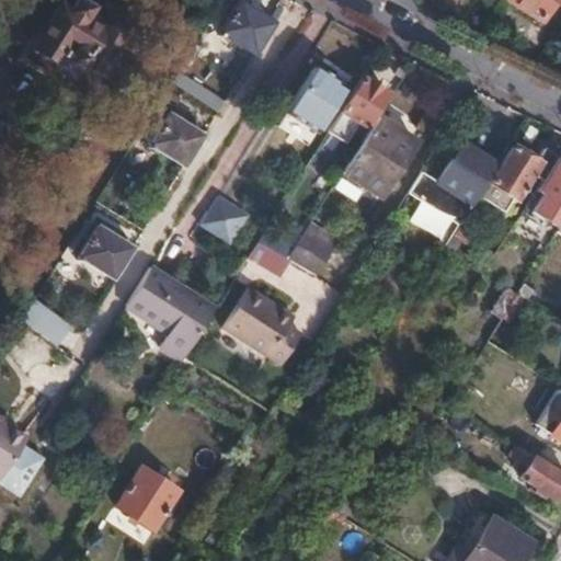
[(86,22),(90,14),(93,9),(79,0),(75,0),(70,9),(60,3),(32,48),(56,64),(60,57),(80,68),(82,65),(101,77),(122,44),(100,31),(86,22)]
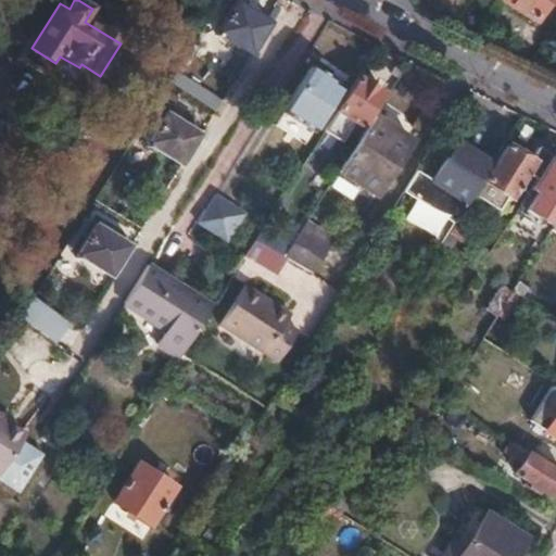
[(225,0),(220,0),(205,25),(217,32),(234,4),(225,0)]
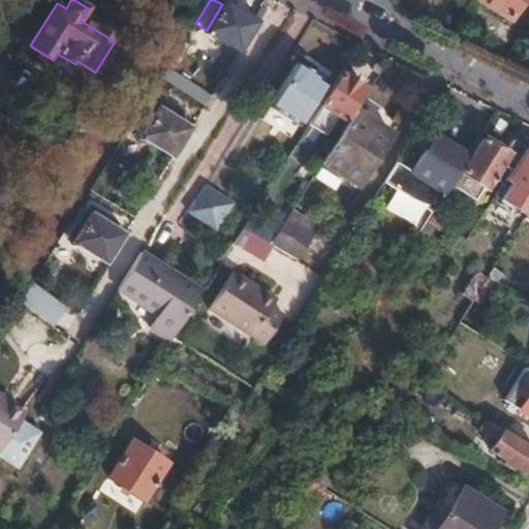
[(476,0),(506,19),(518,0),(476,0)]
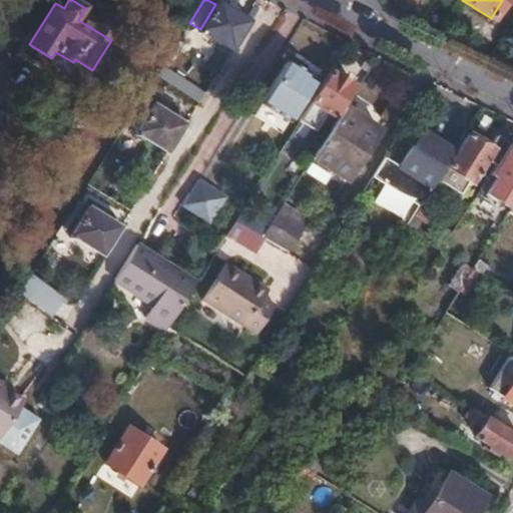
[(215,4),(200,29),(199,31),(230,50),(249,21),(217,2),(215,4)]
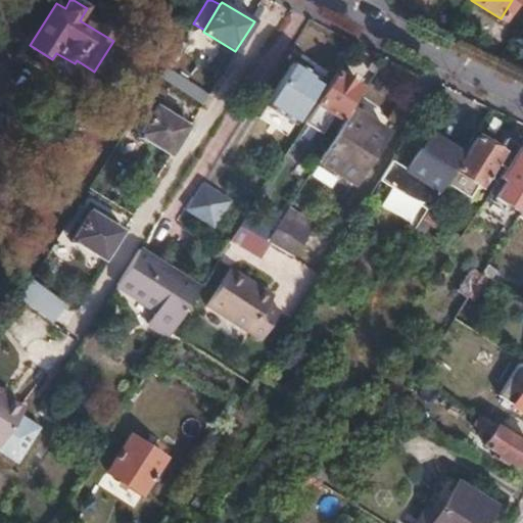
[(96,21),(84,13),(80,20),(93,29),(96,21)]
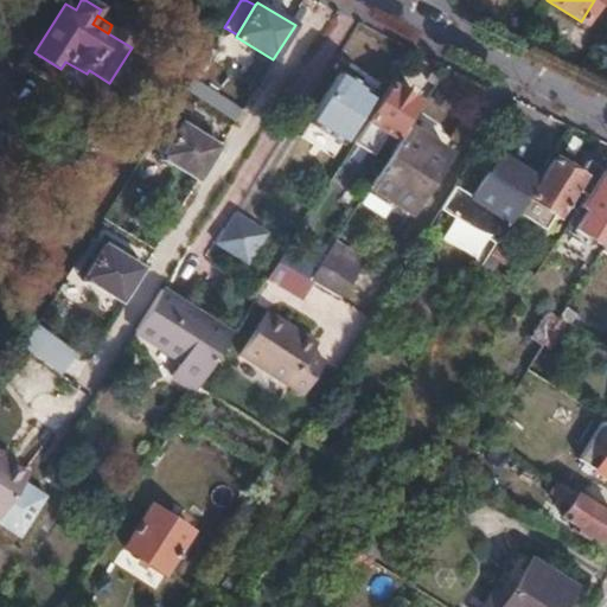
[(189,96),(238,117),(259,74),(208,52),(189,96)]
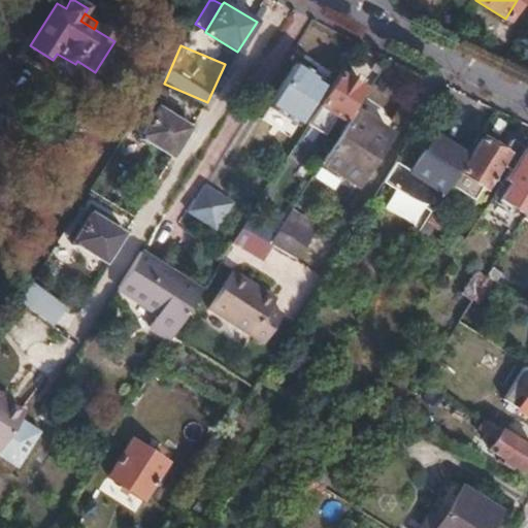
[(297,62),(269,106),(297,124),(322,83),(315,77),(316,75),(297,62)]
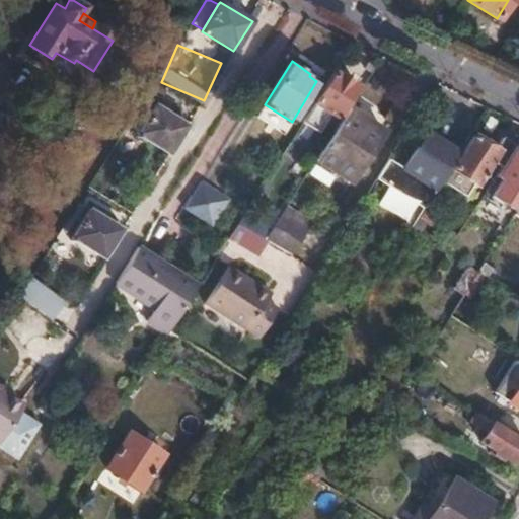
[(335,71),(302,122),(318,132),(330,113),(338,118),(358,86),(335,71)]
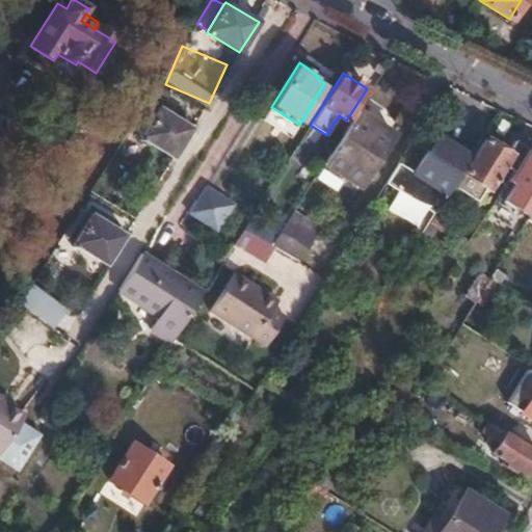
[(139,136),(173,158),(190,128),(158,107),(139,136)]
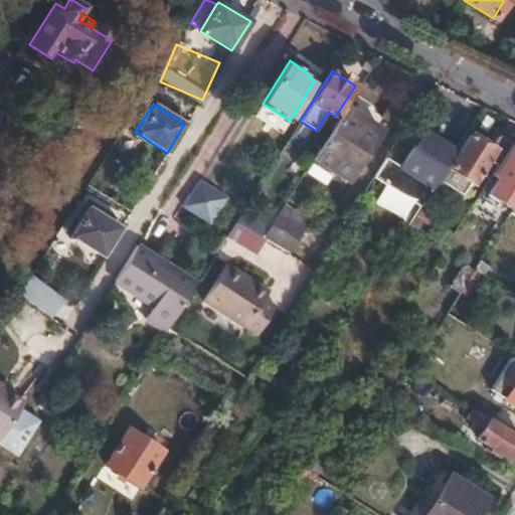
[(374,142),(338,120),(306,171),(341,192),(374,142)]
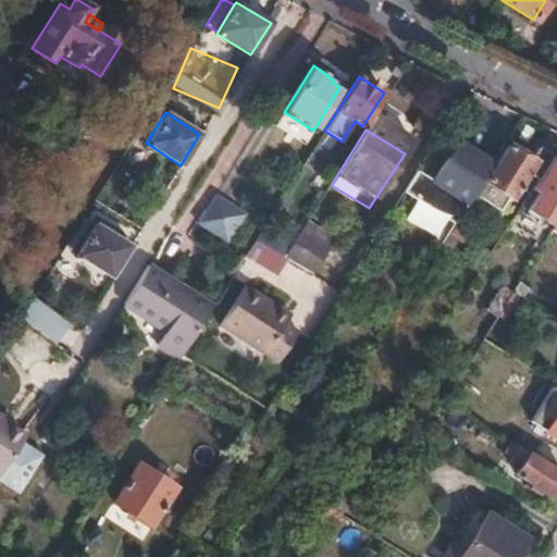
[(474,194),(494,163),(458,140),(433,178),(419,169),(406,189),(457,222),(468,205),(474,194)]
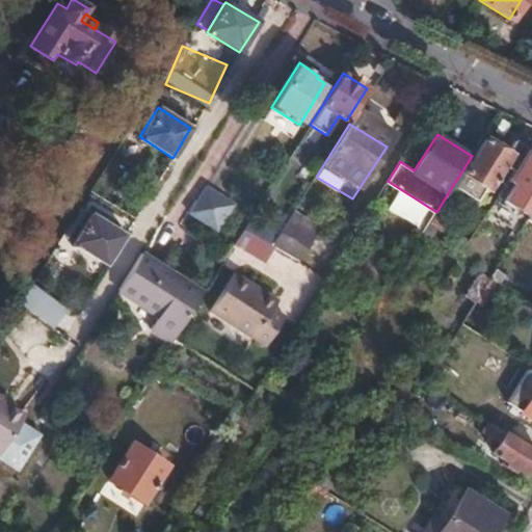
[(472,156),(453,185),(478,201),(485,188),(489,190),(505,166),(514,171),(525,156),(528,150),(513,140),(507,151),(484,136),(472,156)]
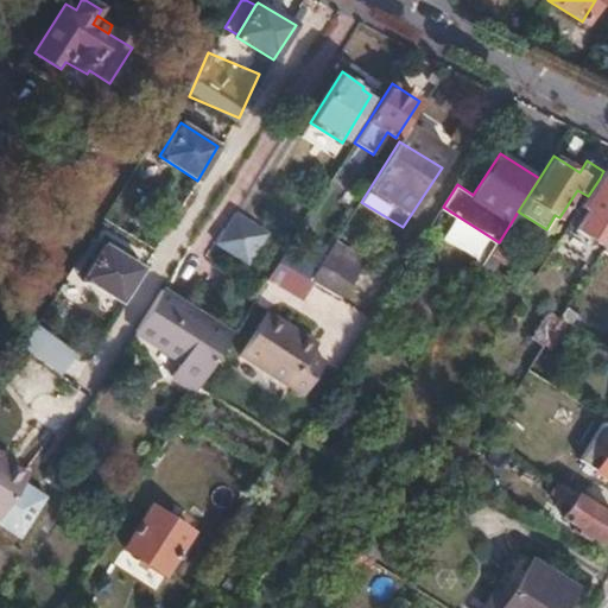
[(607,176),(605,182),(575,228),(605,248),(607,240),(607,176)]
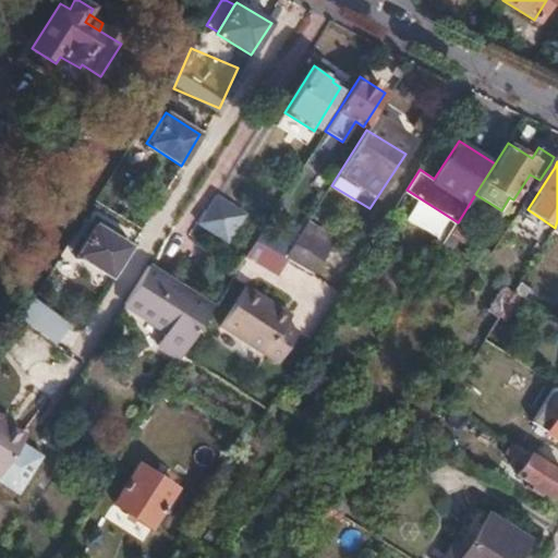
[(550,164),(540,180),(522,207),(528,209),(555,167),(550,164)]
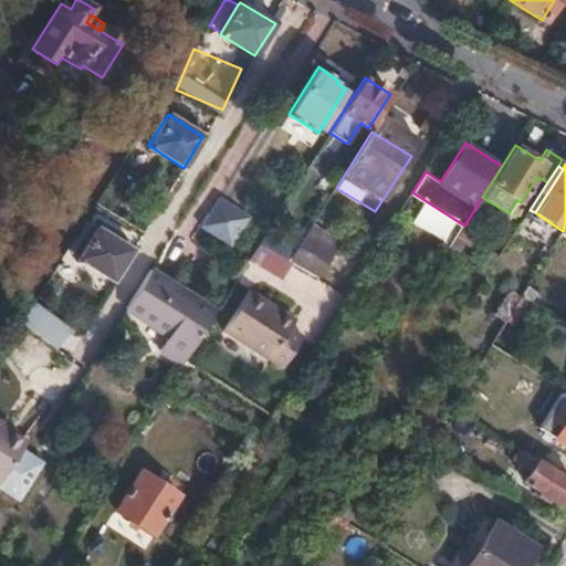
[(218,198),(200,227),(230,245),(248,218),(218,198)]
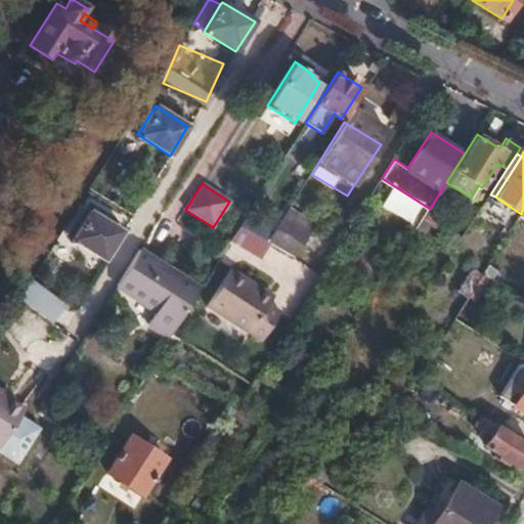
[(70,241),(102,260),(121,230),(89,211),(70,241)]
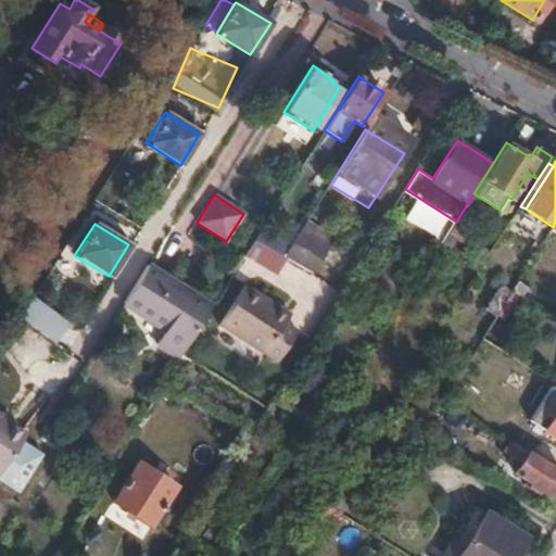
[(305,224),(301,230),(328,247),(332,240),(305,224)]
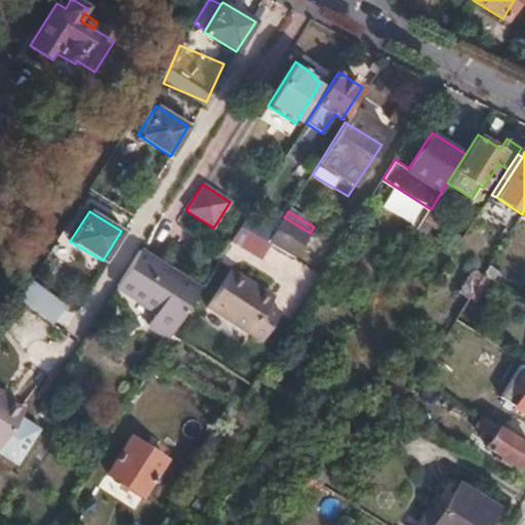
[(284,217),(268,243),(294,258),(310,233),(284,217)]
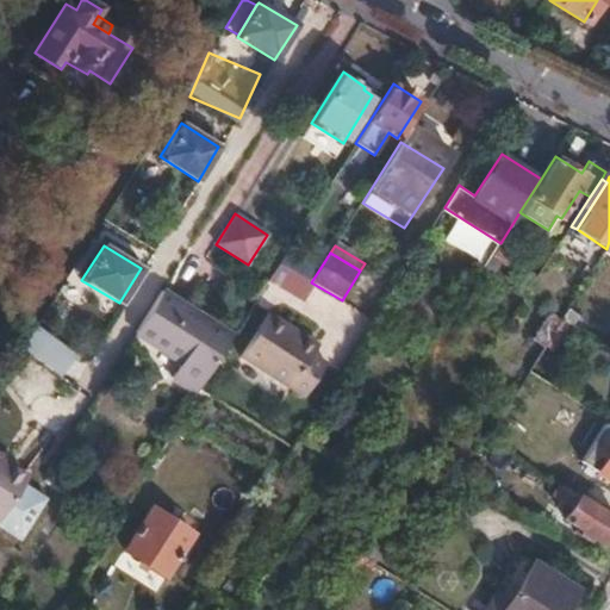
[(163,290),(136,335),(181,363),(170,380),(195,397),(199,390),(234,335),(163,290)]
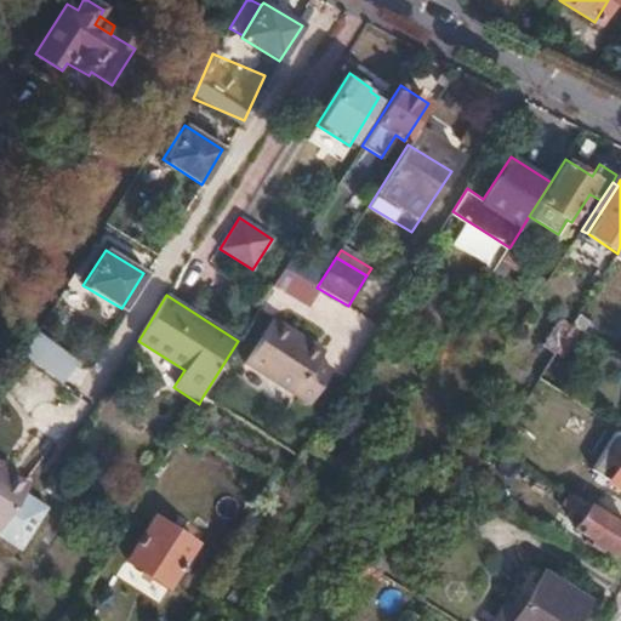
[(297,353),(303,343),(271,324),(243,368),(308,408),(331,372),(317,364),(297,353)]
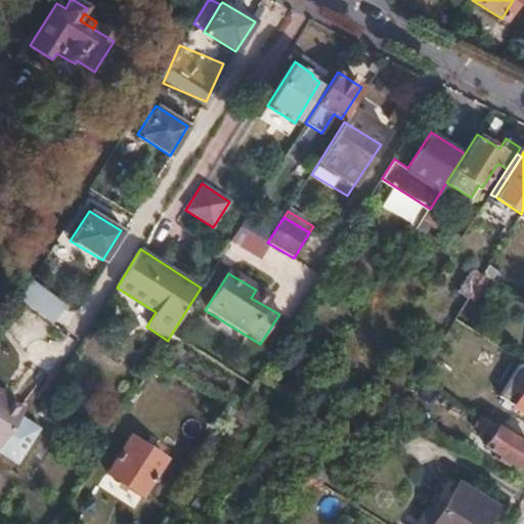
[(482,275),(477,282),(485,287),(489,279),(482,275)]
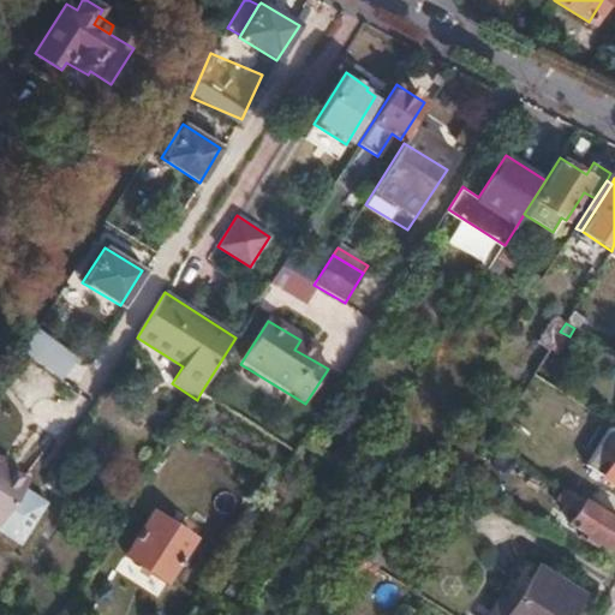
[(34,334),(22,352),(69,386),(81,369),(34,334)]
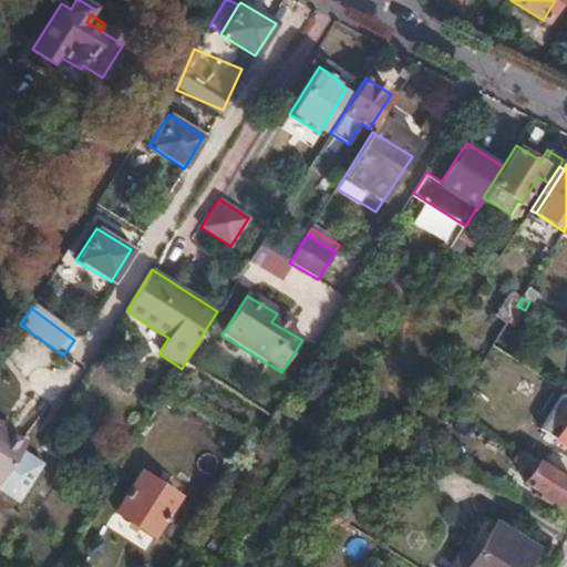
[(294,323),(277,313),(271,322),(289,332),(294,323)]
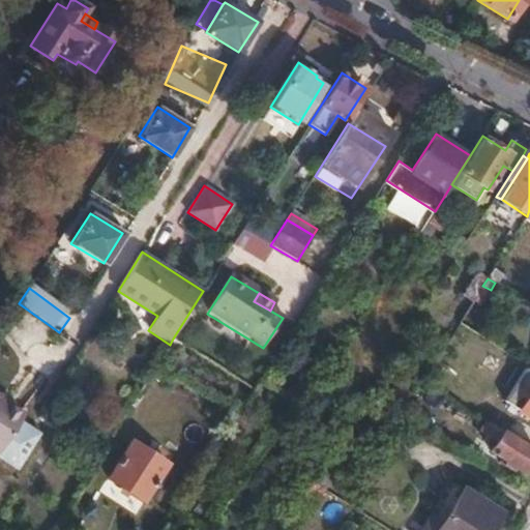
[(529,373),(525,370),(505,402),(529,417),(529,373)]
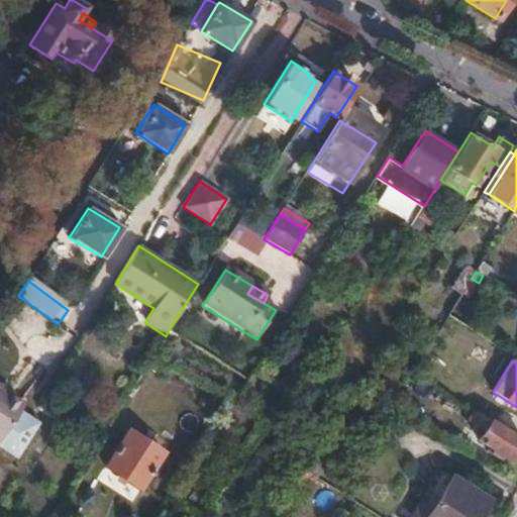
[(0,385),(0,438),(2,440),(23,404),(0,389),(0,387),(1,386),(0,385)]
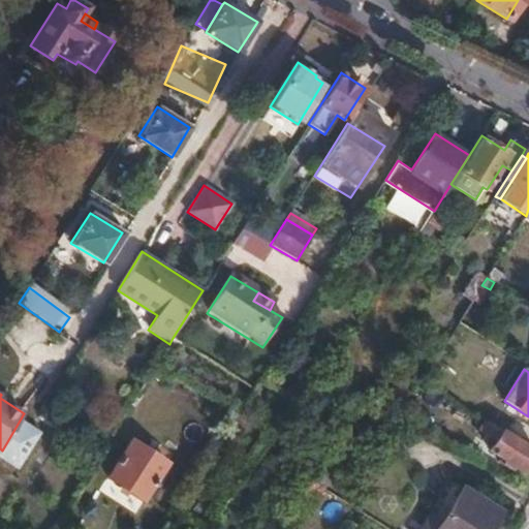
[(528,448),(486,421),(479,430),(495,439),(490,449),(525,472),(528,464),(528,448)]
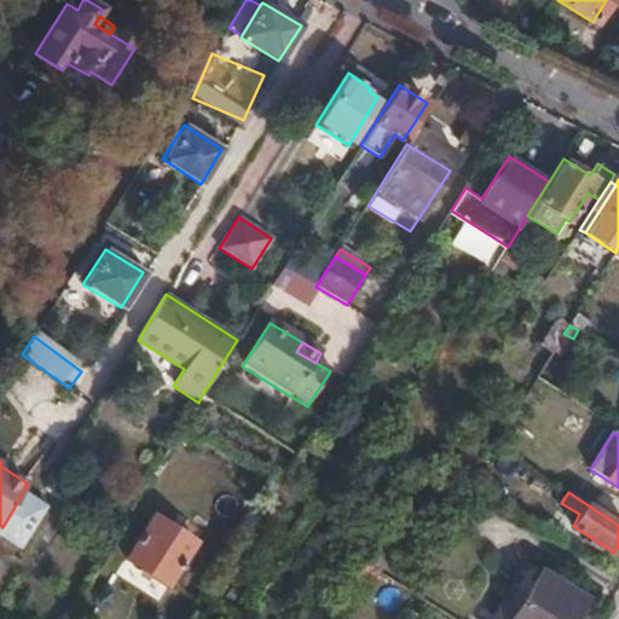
[(155,515),(128,557),(171,584),(197,543),(155,515)]
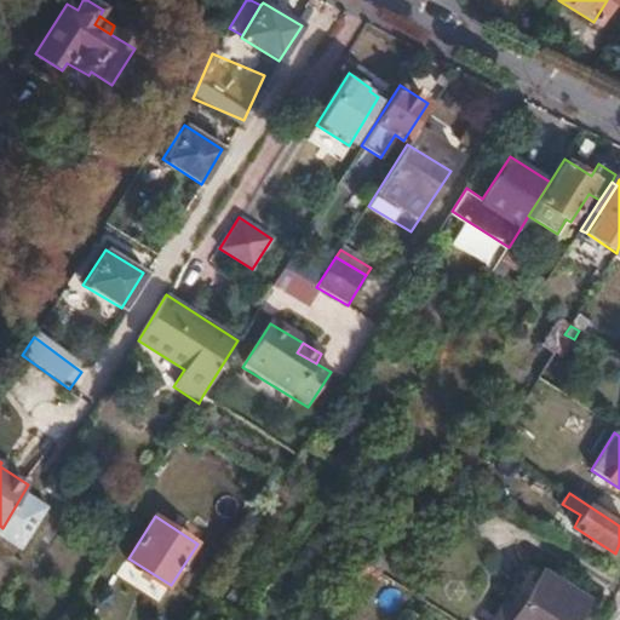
[(529,564),(493,619),(573,619),(586,601),(554,579),(529,564)]
